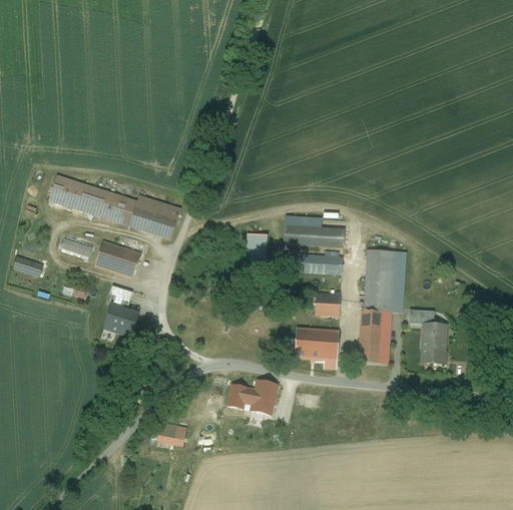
[(125,197),(56,175),(48,199),(118,221),(125,197)]
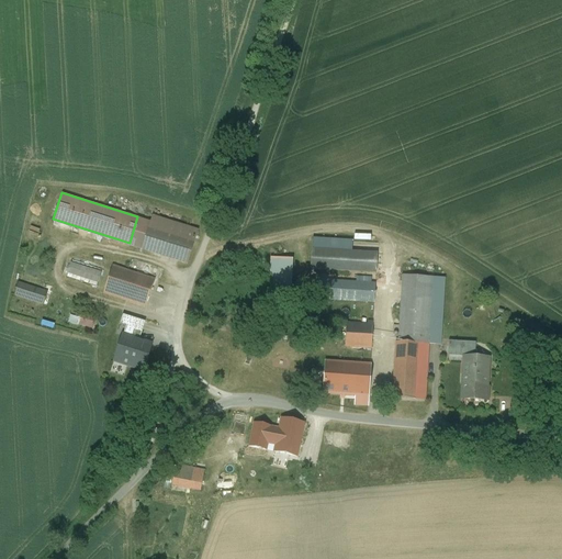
[(197,227),(153,214),(148,226),(193,241),(197,227)]
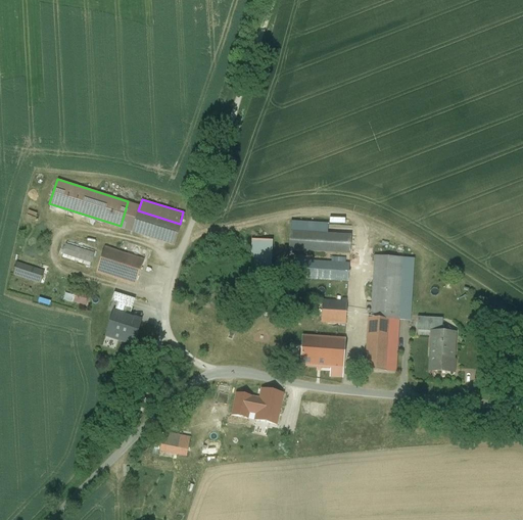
[(180,224),(138,210),(132,229),(174,242),(180,224)]
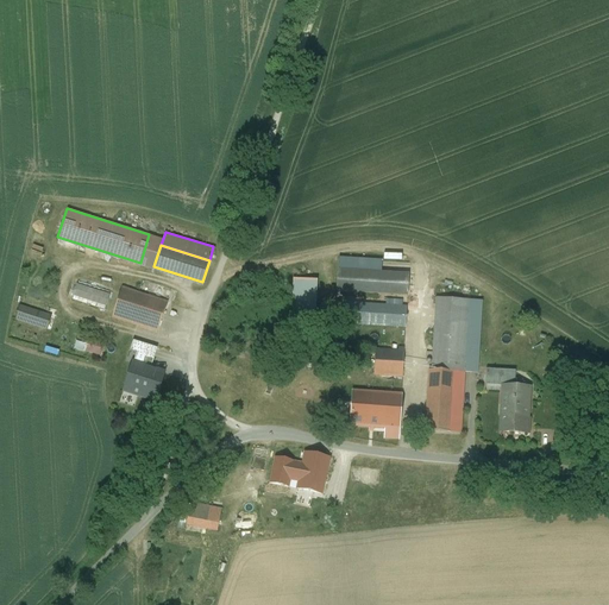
[(407,271),(337,266),(337,287),(406,291),(407,271)]
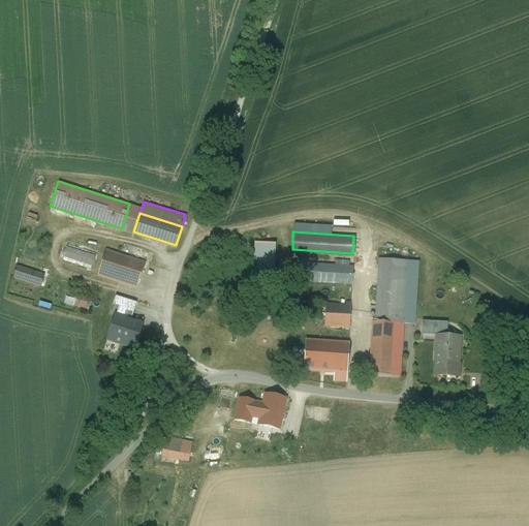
[(279,268),(279,240),(257,240),(257,268),(279,268)]
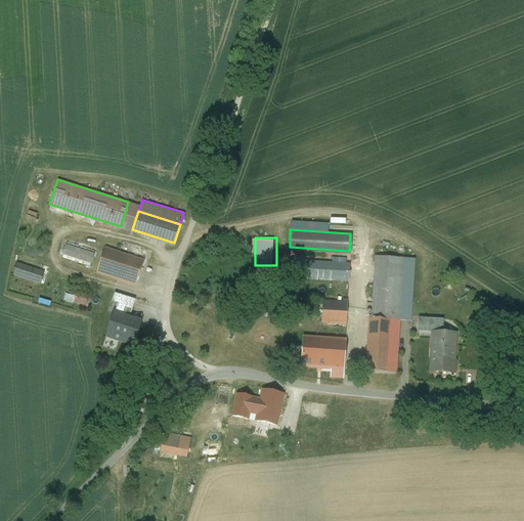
[(70,240),(63,255),(92,265),(97,250),(70,240)]
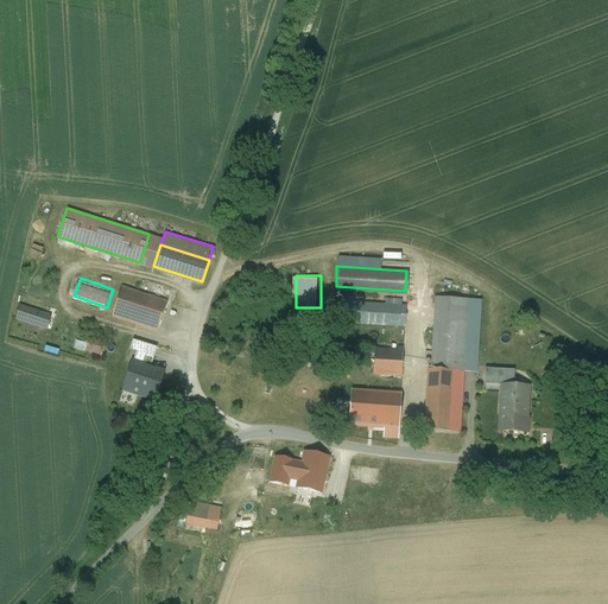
[(147,292),(125,284),(114,312),(137,320),(147,292)]
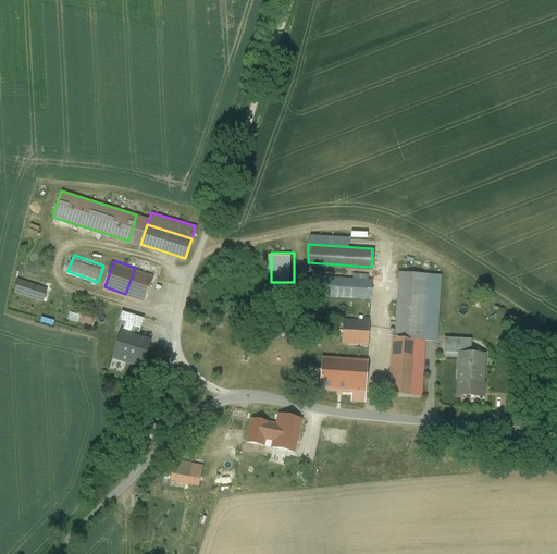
[(155,275),(135,268),(125,294),(144,302),(155,275)]
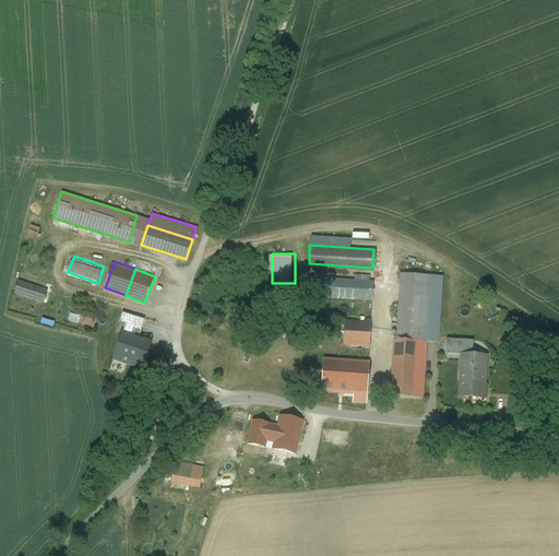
[(430,273),(401,271),(396,336),(415,339),(426,339),(430,273)]
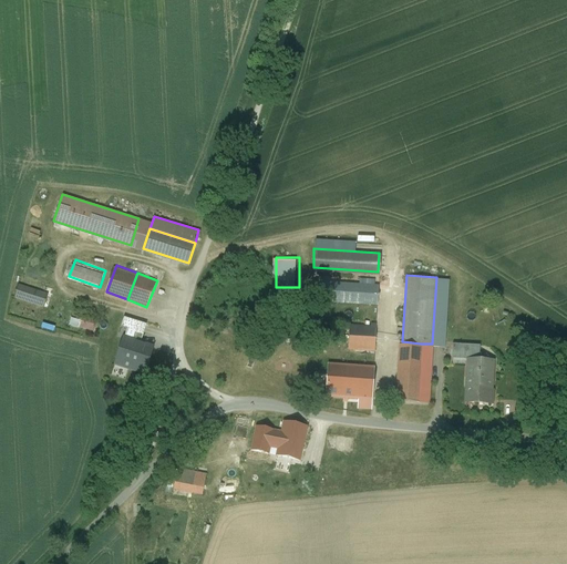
[(379,284),(313,279),(312,298),(378,303),(379,284)]
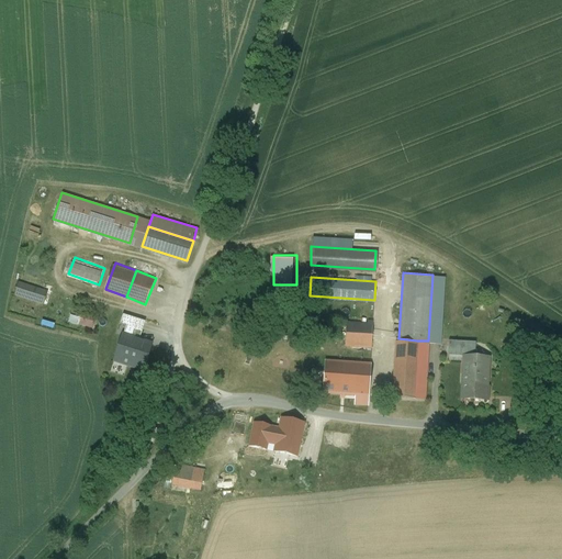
[(47,290),(19,281),(15,292),(43,302),(47,290)]
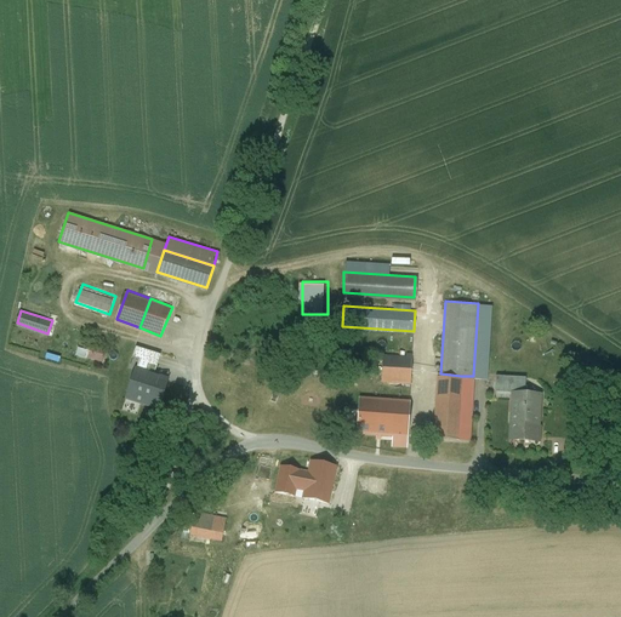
[(154,350),(136,346),(134,355),(138,358),(127,396),(159,406),(167,378),(148,372),(154,350)]
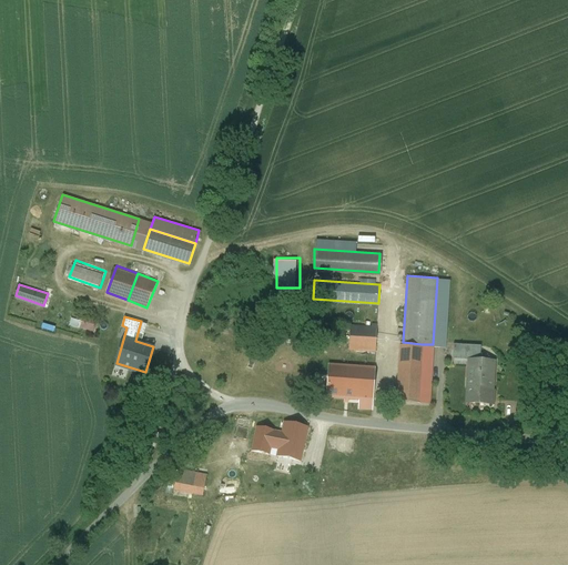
[(377,326),(351,324),(350,346),(376,349),(377,326)]
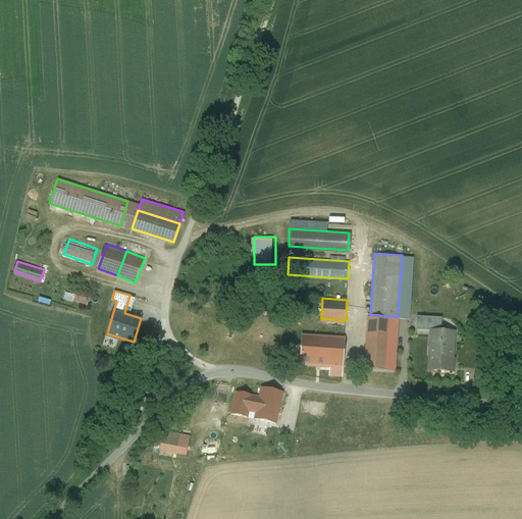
[(370,314),(368,314),(365,367),(384,368),(387,316),(370,314)]
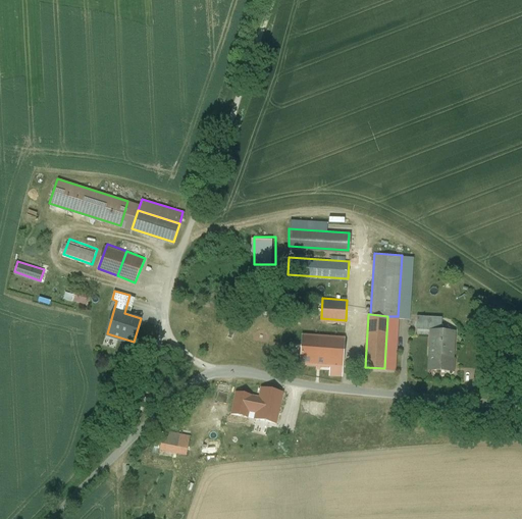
[(441,315),(417,314),(416,324),(431,325),(431,328),(441,329),(441,315)]
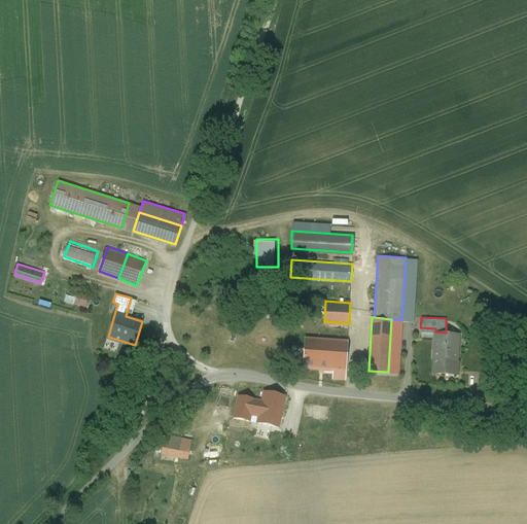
[(401,319),(391,319),(388,372),(398,372),(401,319)]
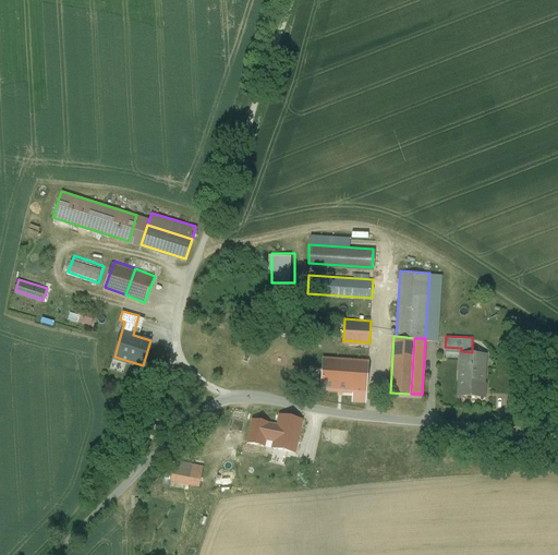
[(472,352),(461,351),(459,381),(483,382),(485,353),(472,352)]
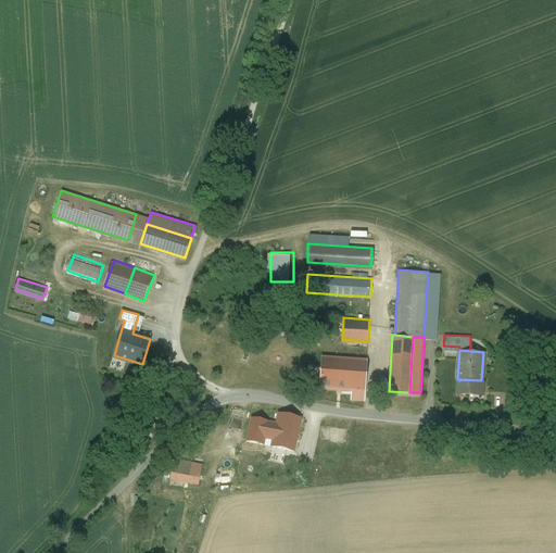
[(342,356),(316,354),(314,385),(340,387),(342,356)]
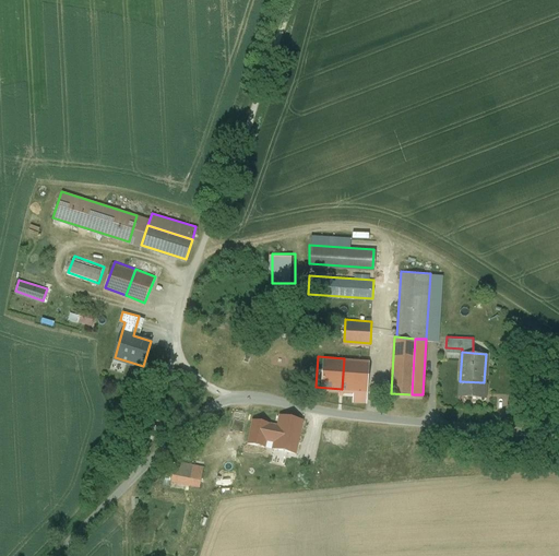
[(369,361),(344,358),(342,389),(367,390),(369,361)]
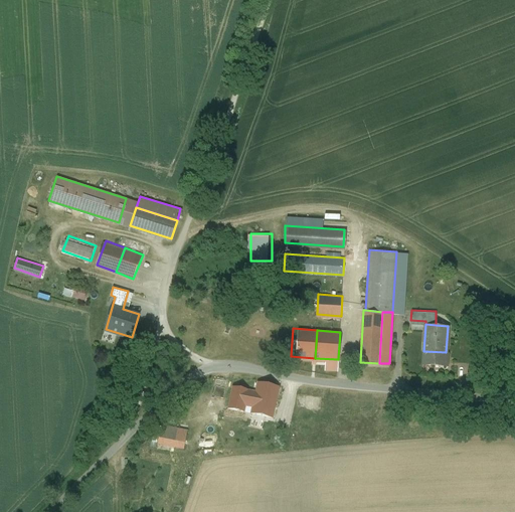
[(446,352),(423,351),(422,363),(446,364),(447,357),(446,357),(446,352)]
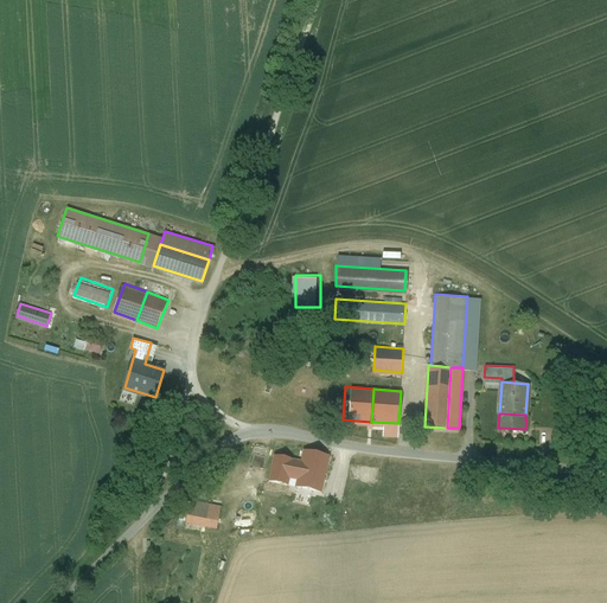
[(398,423),(371,422),(370,431),(398,434),(398,423)]
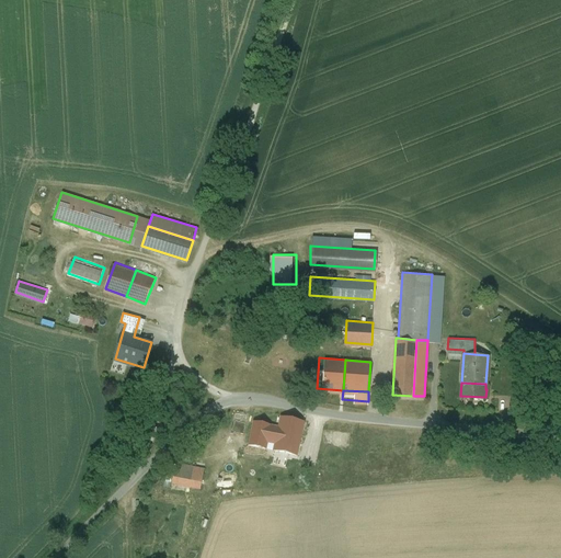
[(304,421),(281,416),(278,426),(275,442),(274,448),(297,453),(304,421)]
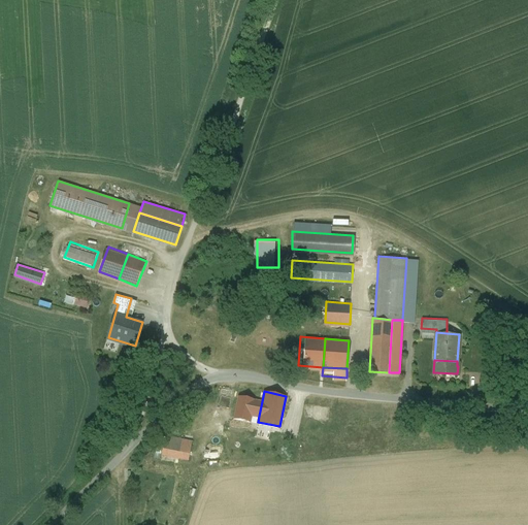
[(262,401),(239,396),(235,417),(251,420),(252,415),(259,416),(262,401)]
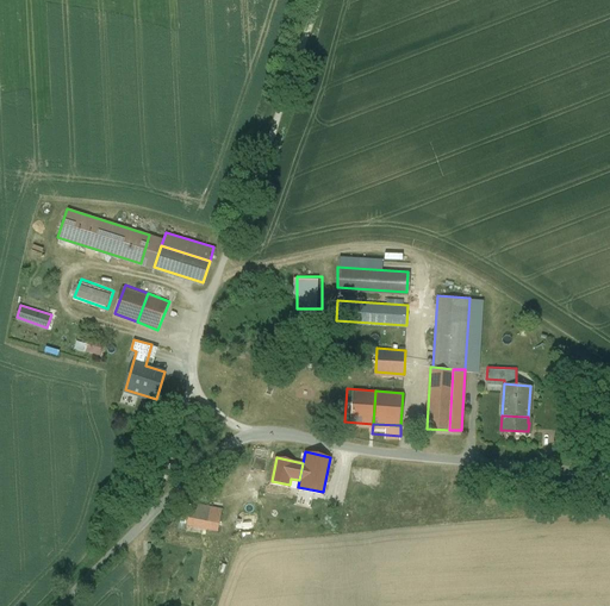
[(222,507),(192,501),(187,523),(218,529),(222,507)]
